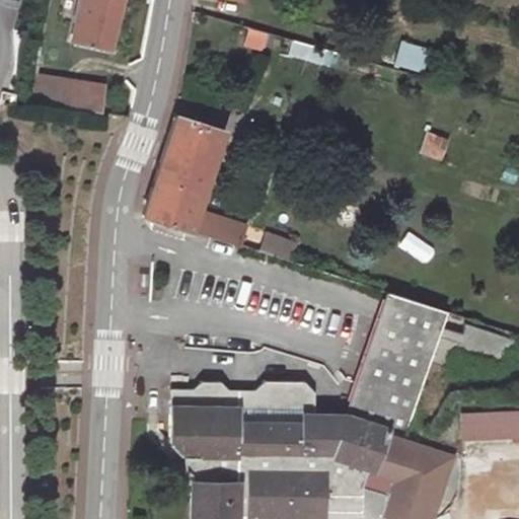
[(110,47),(122,0),(82,0),(73,39),(110,47)]
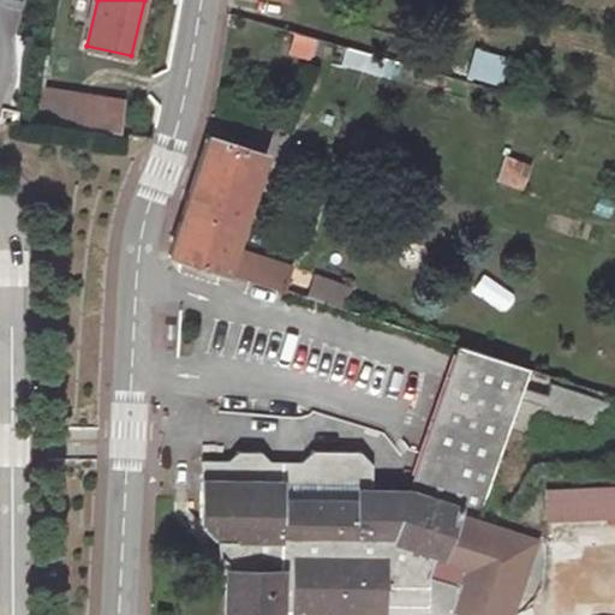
[(314,36),(296,31),(290,48),(310,54),(314,36)]
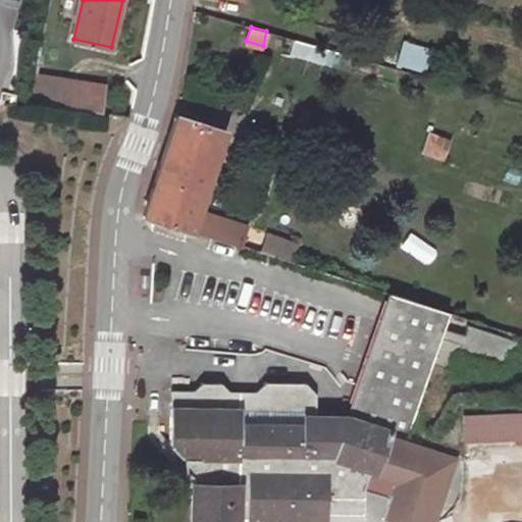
[(295,39),(290,55),(332,66),(337,50),(295,39)]
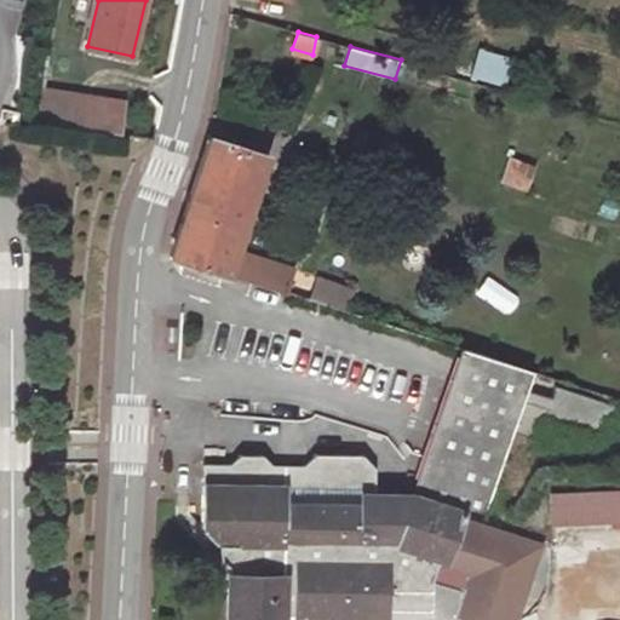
[(507,87),(516,57),(478,47),(470,76),(507,87)]
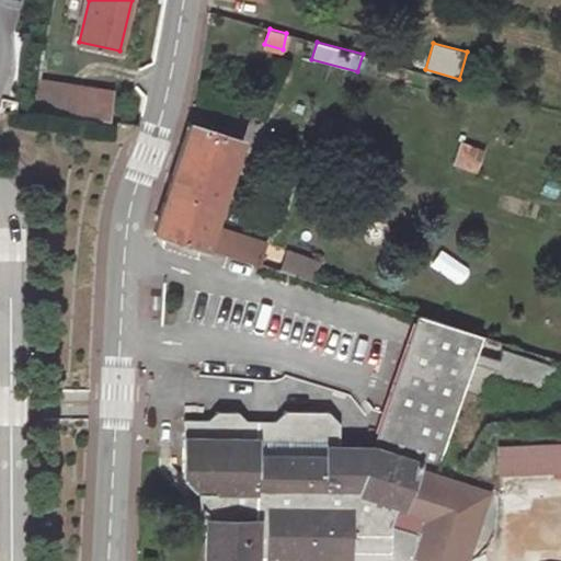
[(39,79),(34,112),(109,123),(114,91),(39,79)]
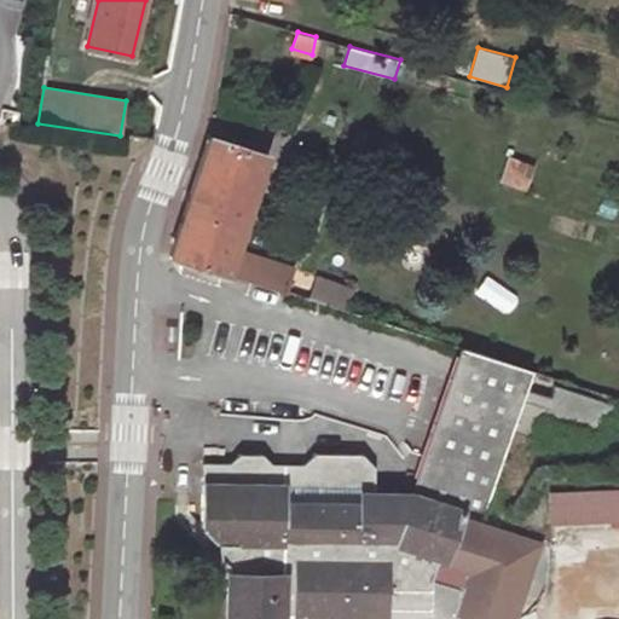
[(209,136),(196,178),(254,195),(267,154),(209,136)]
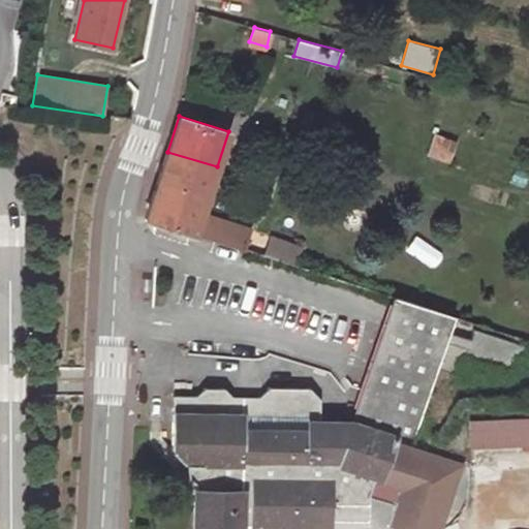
[(445,143),(431,137),(425,155),(438,160),(445,143)]
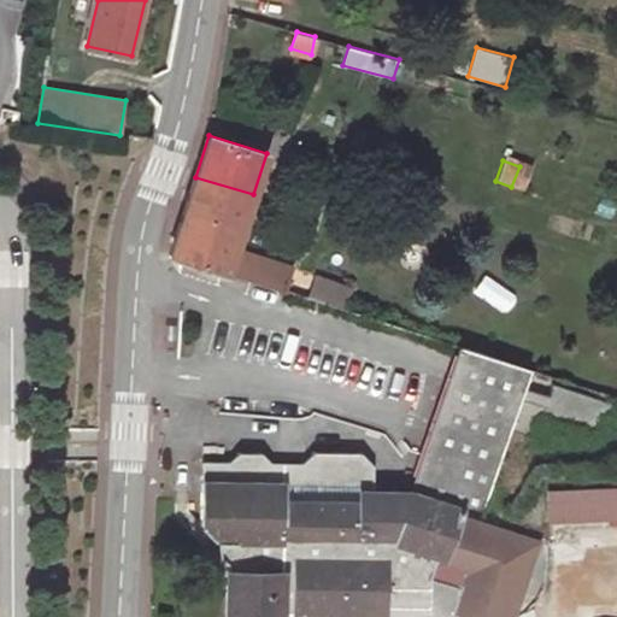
[(528,169),(519,166),(511,187),(522,191),(528,169)]
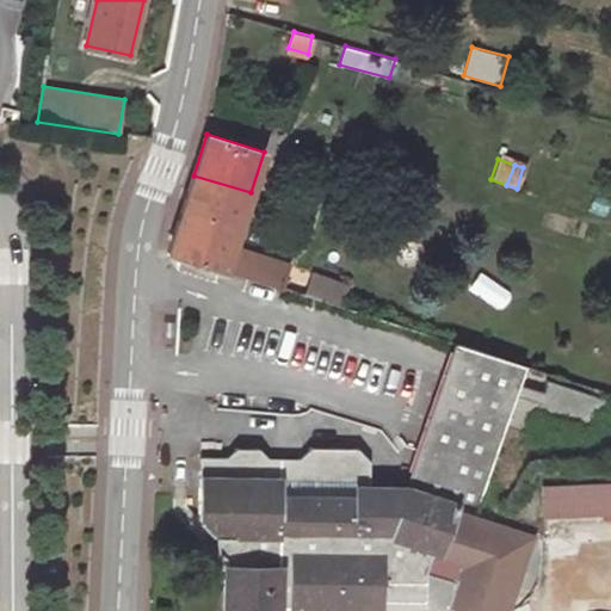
[(251,192),(193,176),(184,207),(241,226),(251,192)]
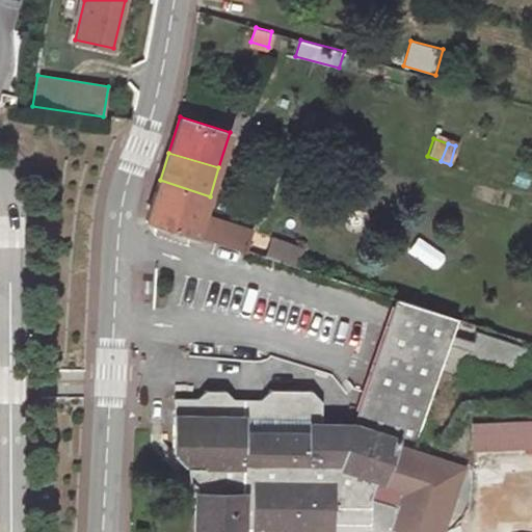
[(160,180),(148,219),(150,219),(197,235),(205,213),(210,196),(160,180)]
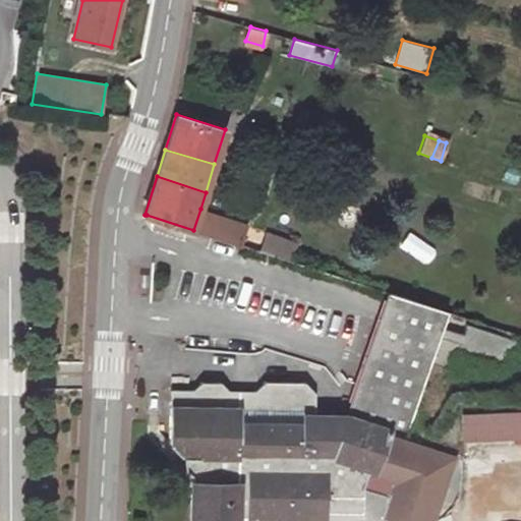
[(200,209),(193,230),(243,246),(250,225),(200,209)]
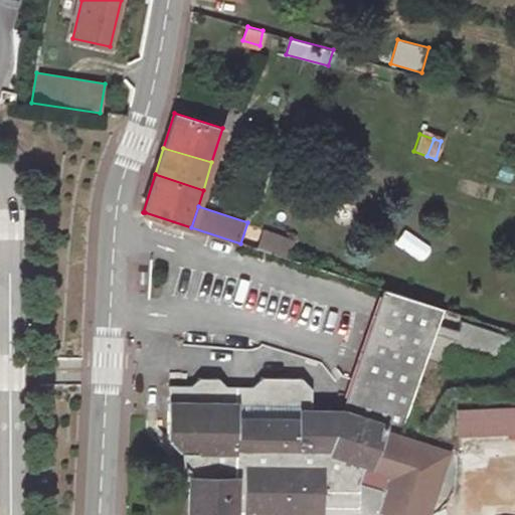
[(266,230),(260,249),(289,259),(295,240),(266,230)]
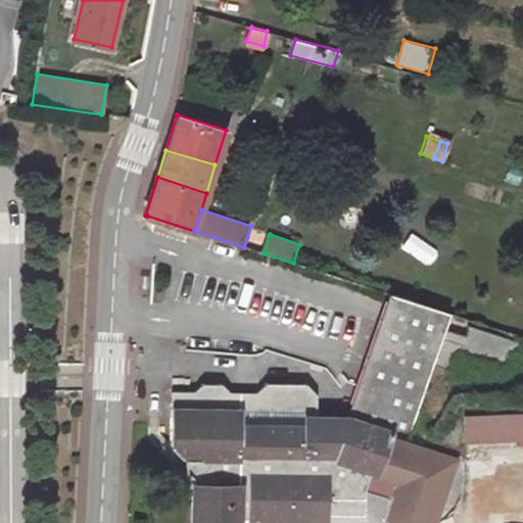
[(361,419),(391,436),(403,440),(439,311),(382,292),(361,419)]
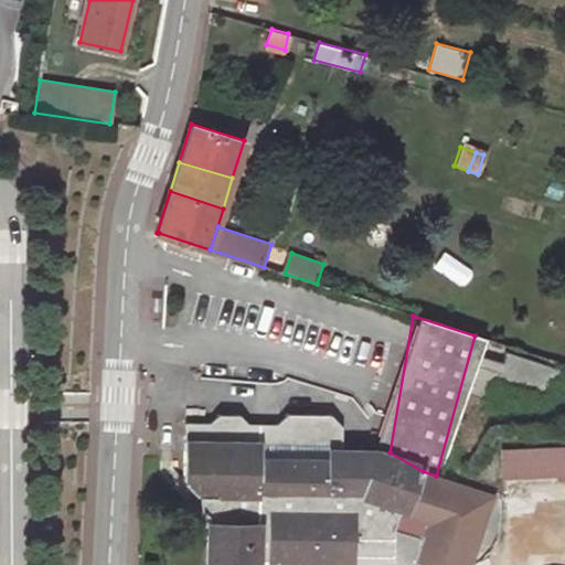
[(509,352),(499,383),(552,400),(562,369),(509,352)]
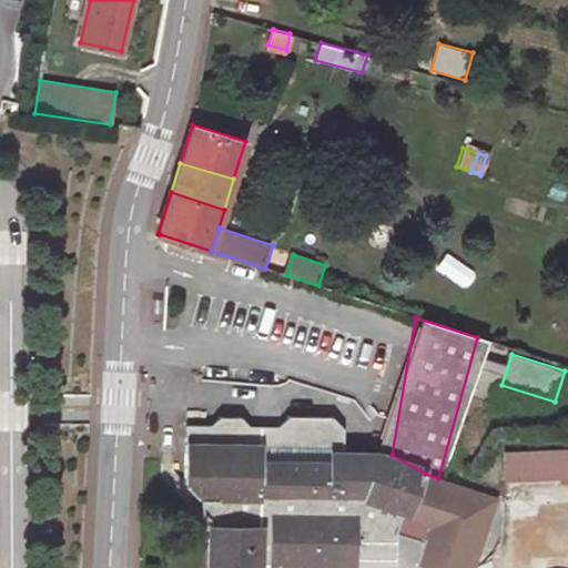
[(494,387),(503,364),(488,358),(479,382),(494,387)]
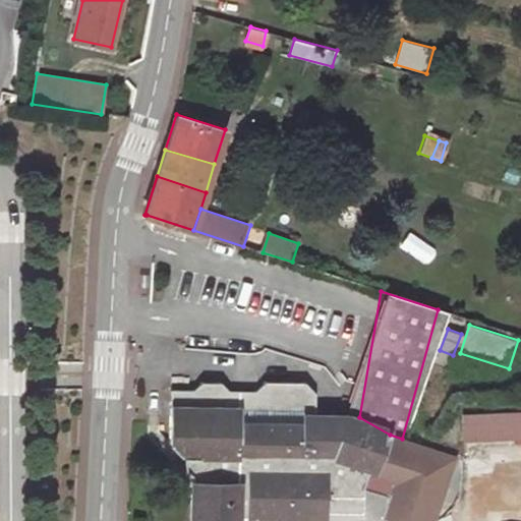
[(390,435),(359,417),(317,418),(316,394),(303,380),(267,382),(255,396),(229,396),(221,386),(201,385),(195,397),(171,398),(170,448),(184,465),(197,466),(197,486),(192,486),(192,520),(364,520),(364,495),(369,476),(379,478),(389,440),(390,435)]
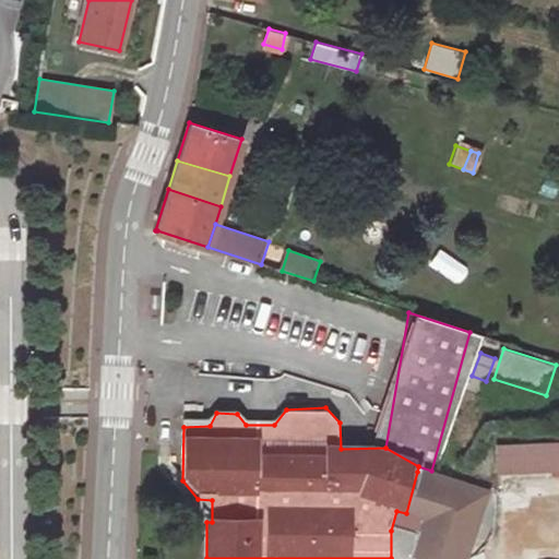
[(558,442),(503,444),(506,474),(558,471),(558,442)]
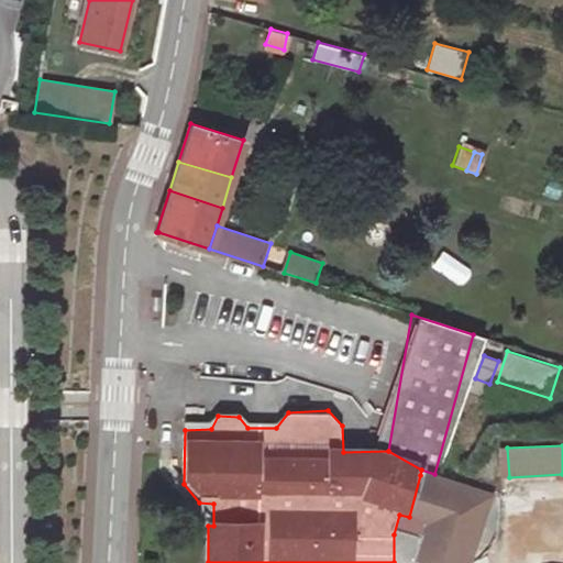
[(472,562),(490,494),(420,475),(409,517),(399,515),(394,534),(421,539),(417,560),(427,562),(472,562)]
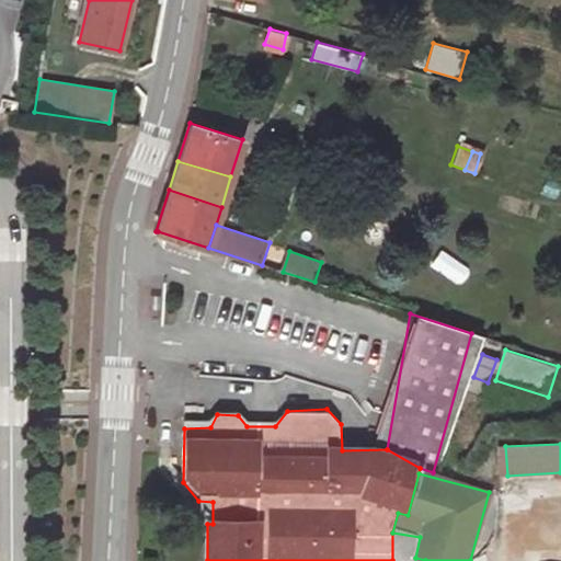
[(198,517),(207,524),(213,524),(213,502),(198,501),(198,517)]
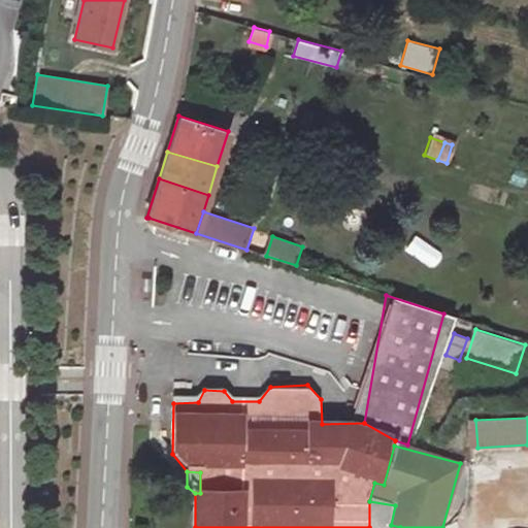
[(369,501),(369,527),(400,527),(391,525),(395,505),(369,501)]
